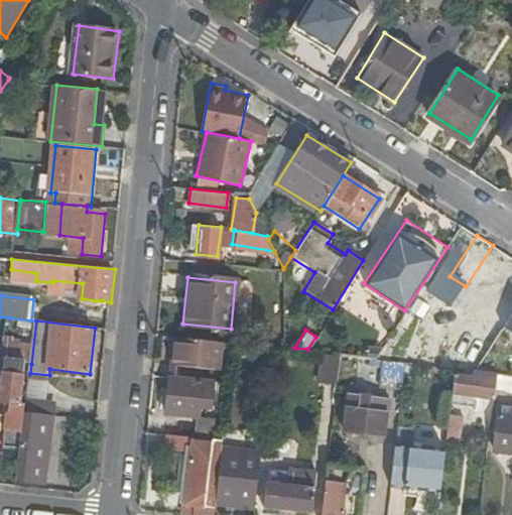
[(455,333),(445,333),(445,343),(455,344),(455,333)]
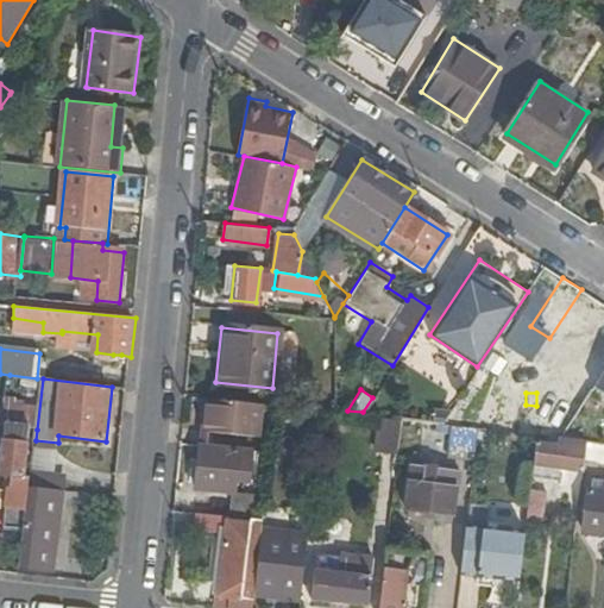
[(18,397),(7,395),(5,414),(16,415),(18,397)]
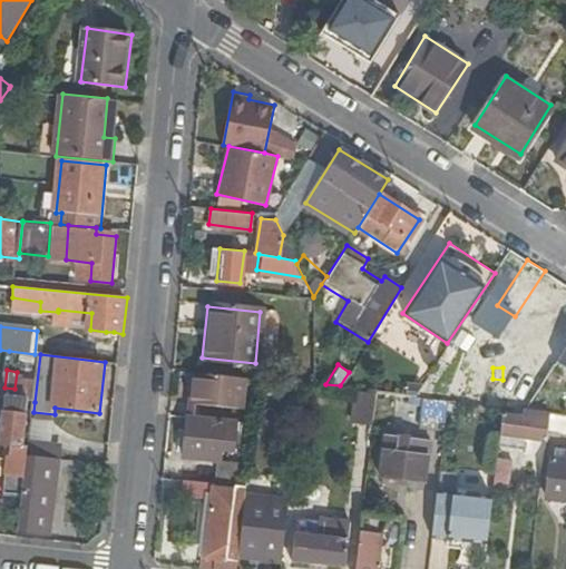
[(192,400),(242,406),(244,375),(193,370),(192,400)]
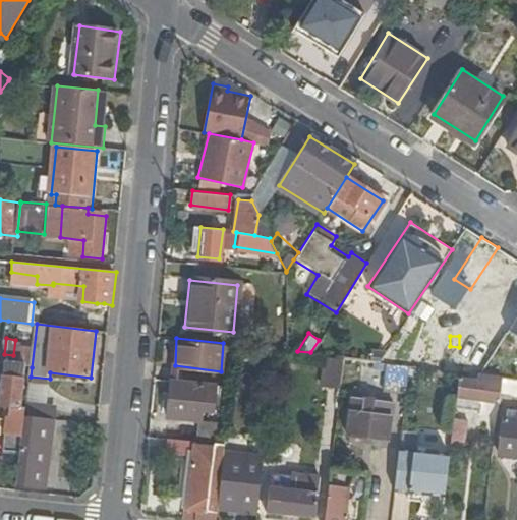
[(378,360),(379,358),(367,351),(363,358),(378,360)]
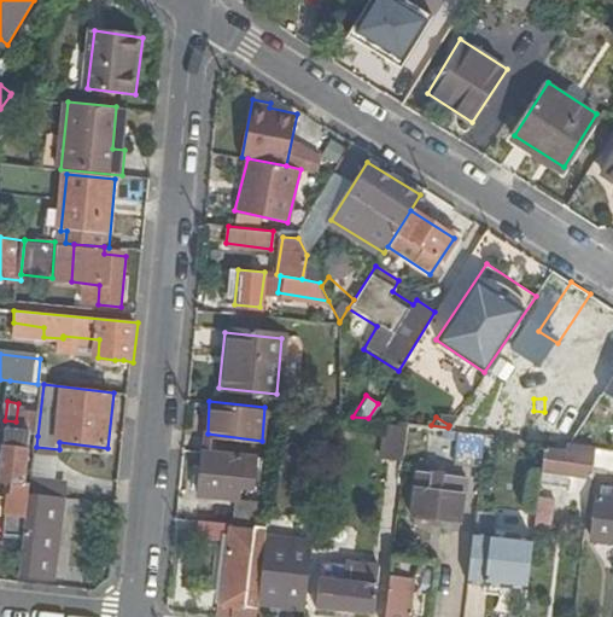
[(383,420),(380,453),(402,457),(406,426),(407,423),(383,420)]
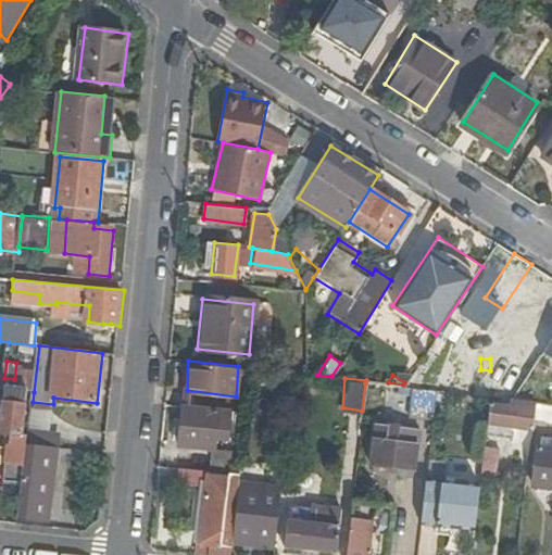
[(532,389),(518,388),(512,399),(527,400),(532,389)]
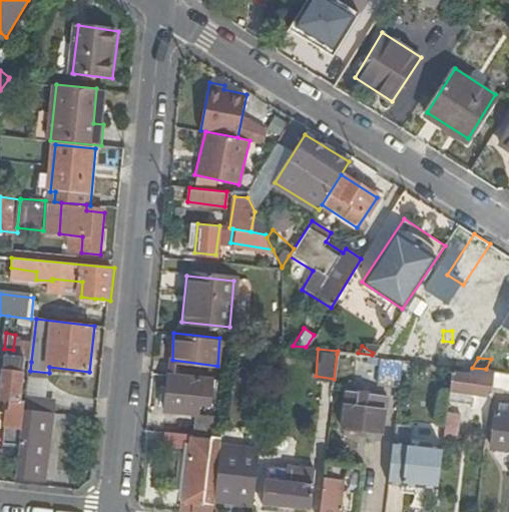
[(30,371),(31,362),(5,359),(0,401),(10,402),(5,443),(21,445),(22,437),(25,411),(25,410),(26,400),(29,376),(30,371)]
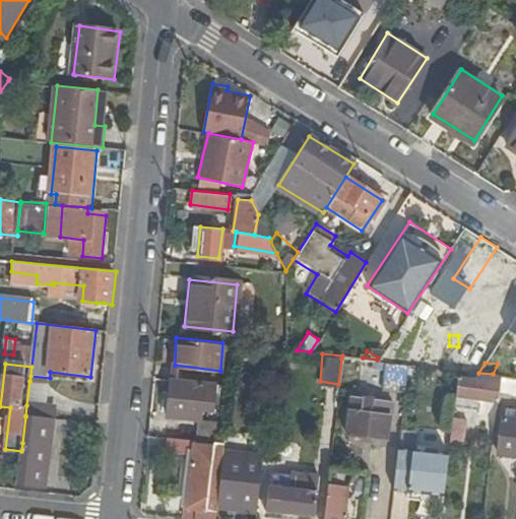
[(407,366),(392,366),(390,382),(405,384),(407,366)]
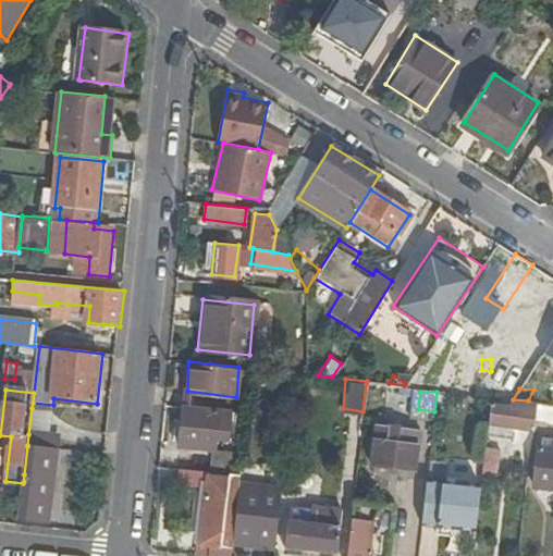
[(490,396),(489,398),(487,424),(531,430),(533,417),(536,402),(528,400),(513,399),(490,396)]
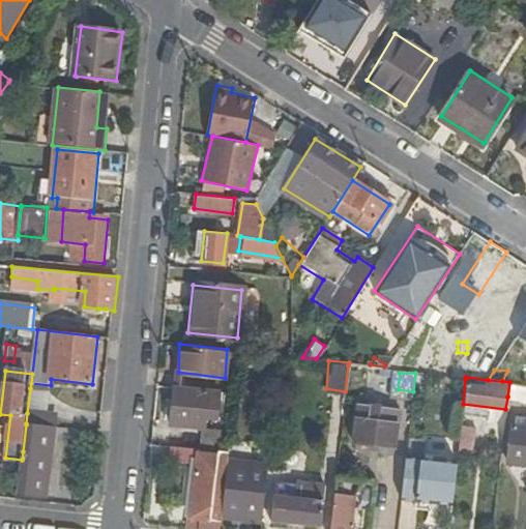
[(525,384),(509,382),(507,397),(525,399),(525,384)]
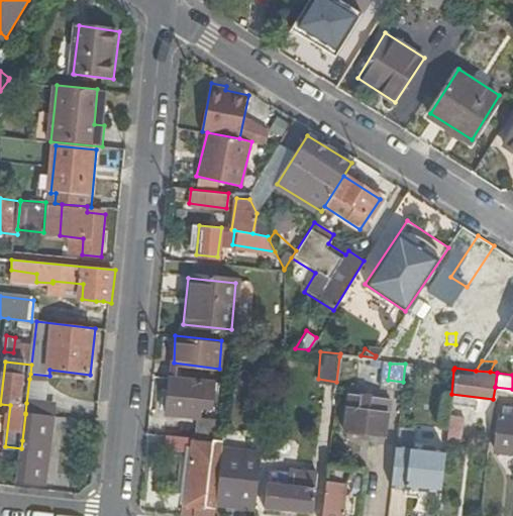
[(199,407),(209,407),(212,381),(170,376),(166,413),(198,416),(199,407)]
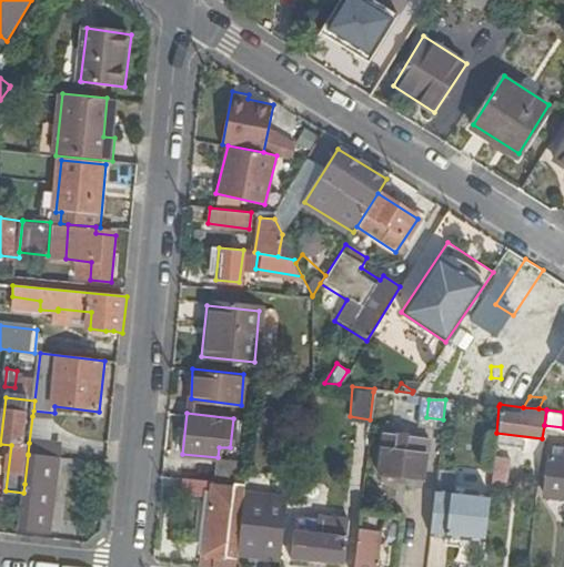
[(379,472),(421,477),(426,437),(383,432),(379,472)]
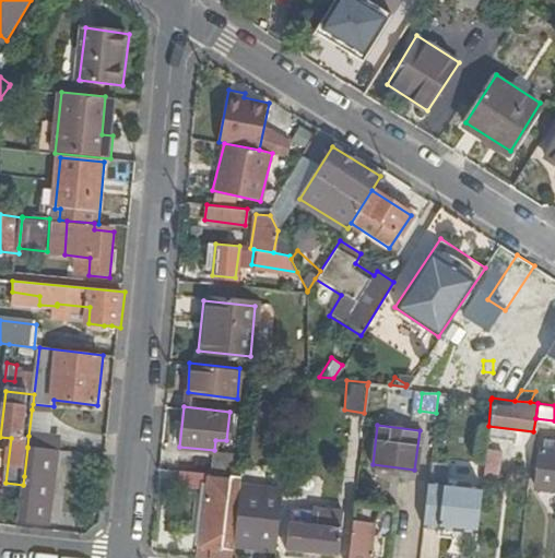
[(49,449),(50,442),(50,438),(28,436),(27,447),(49,449)]
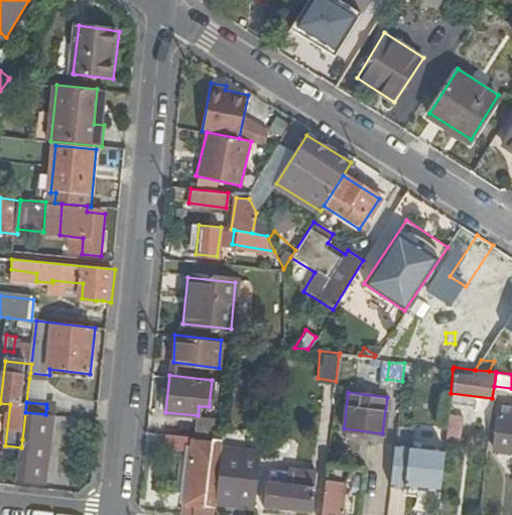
[(511,405),(500,404),(494,449),(511,452),(511,405)]
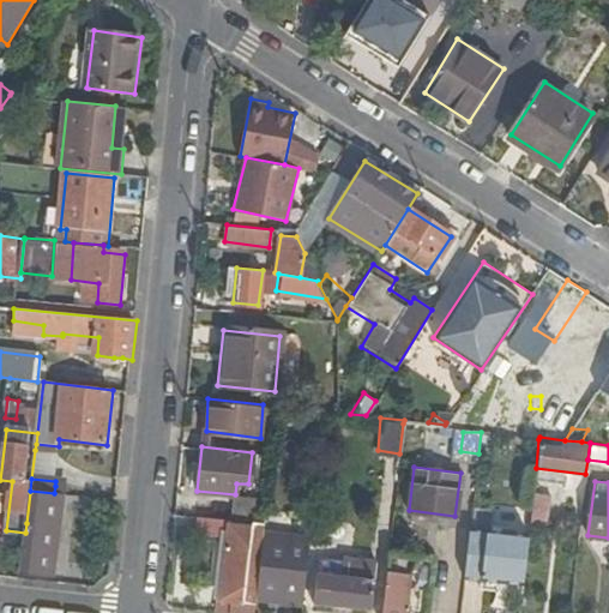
[(549,492),(532,491),(529,529),(547,532),(549,492)]
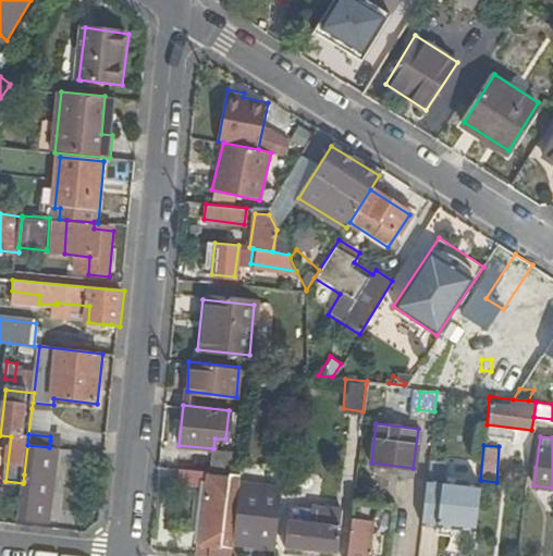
[(27,446),(24,474),(26,476),(21,518),(50,521),(58,449),(27,446)]
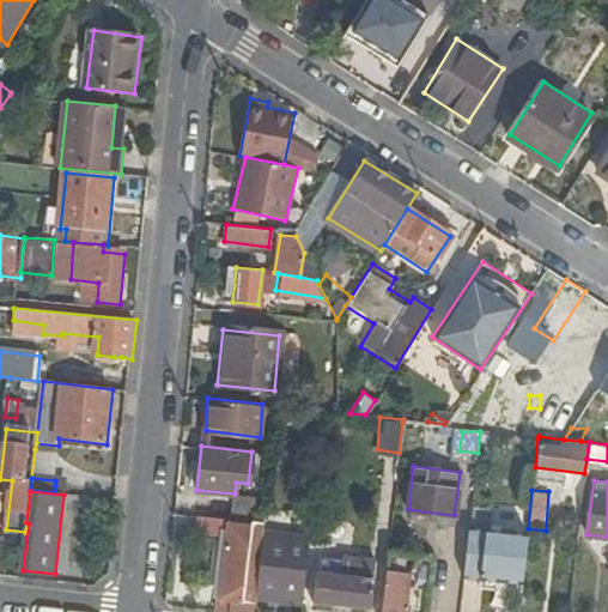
[(266,497),(265,502),(265,508),(281,509),(284,498),(266,497)]
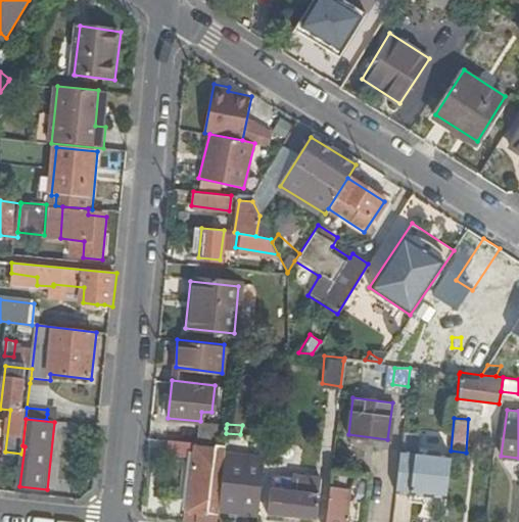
[(226,428),(215,426),(213,442),(224,444),(226,433),(226,428)]
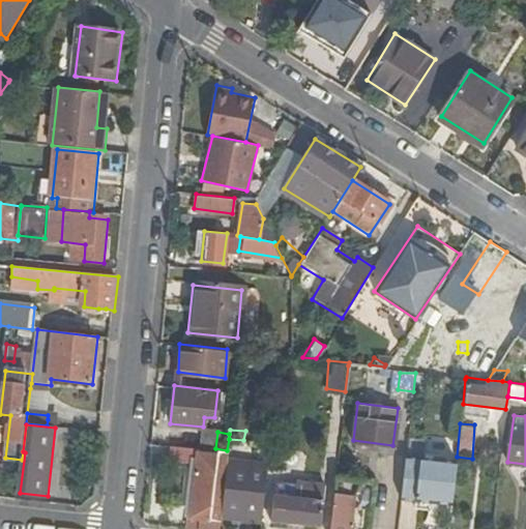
[(185,460),(196,456),(188,516),(200,516),(199,528),(205,528),(218,528),(221,515),(226,467),(216,465),(218,454),(196,451),(197,446),(169,444),(167,458),(185,460)]
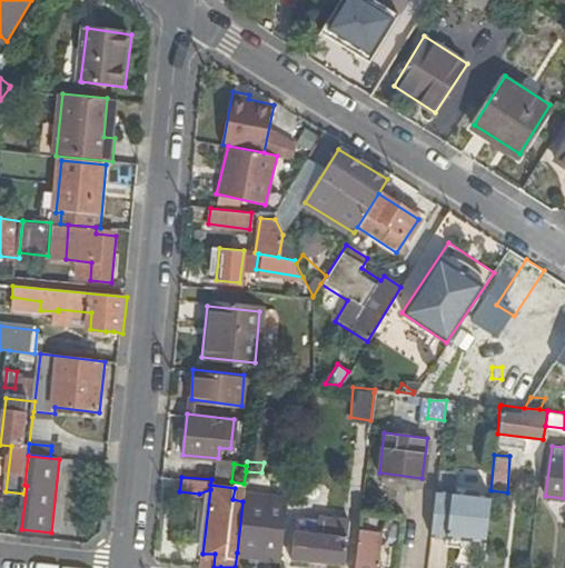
[(435,490),(416,489),(410,522),(430,526),(435,490)]
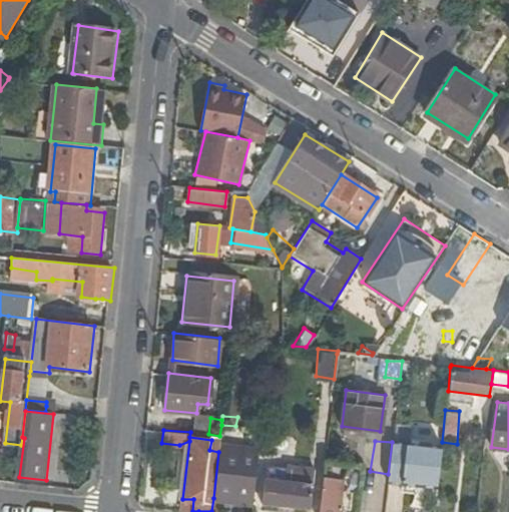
[(388,474),(387,481),(436,488),(441,448),(392,442),(388,474)]
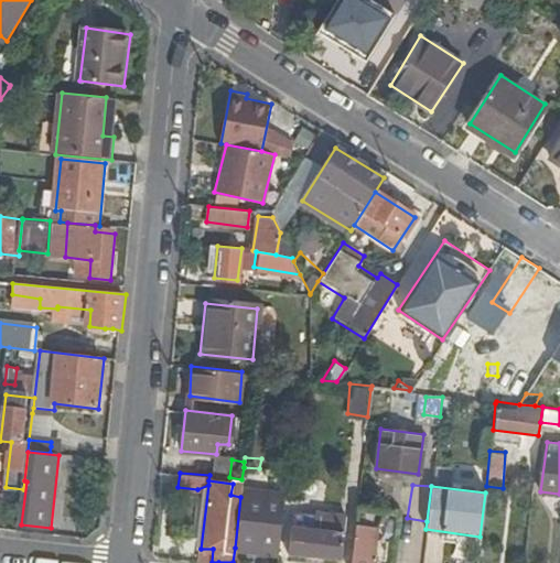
[(240,489),(240,497),(235,548),(278,553),(286,494),(240,489)]
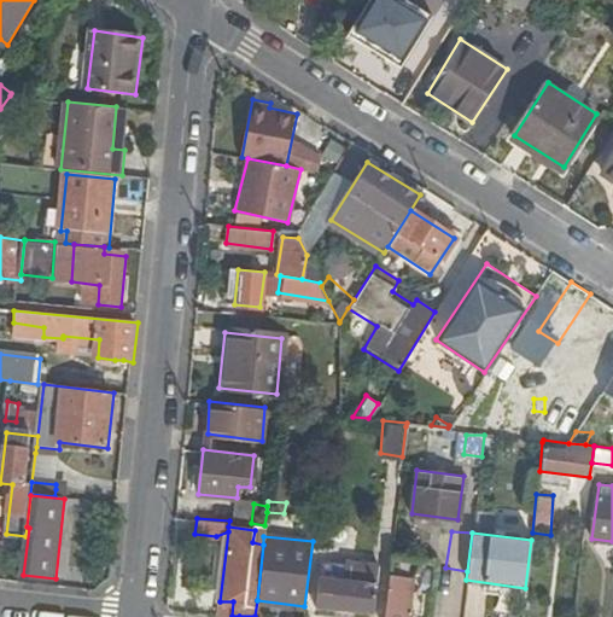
[(414,562),(389,559),(387,575),(412,577),(414,562)]
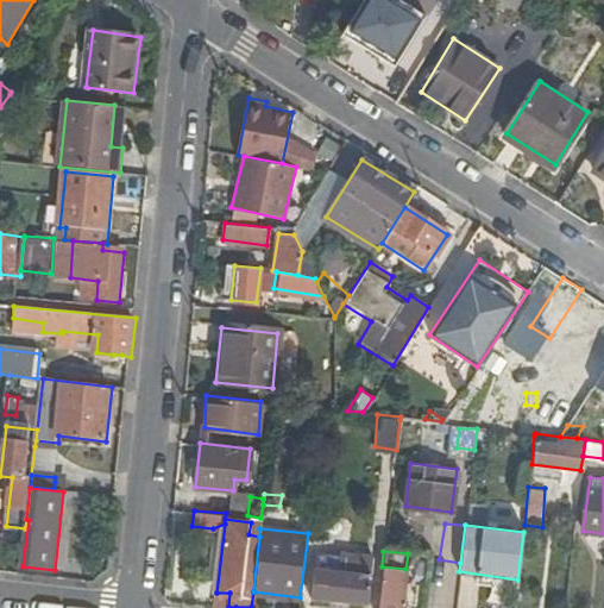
[(338,572),(314,570),(312,595),(366,601),(372,559),(340,556),(338,572)]
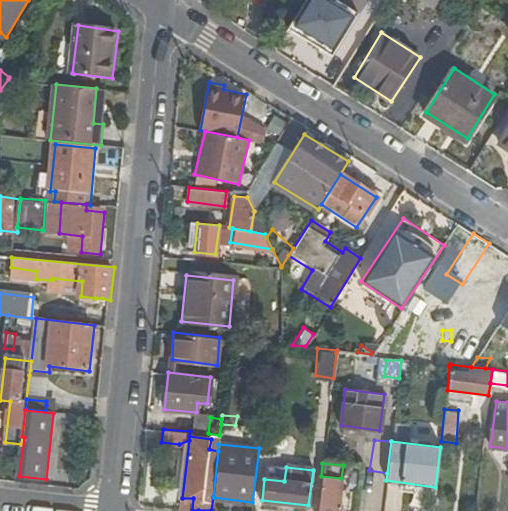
[(336,510),(341,478),(321,476),(316,510),(336,510)]
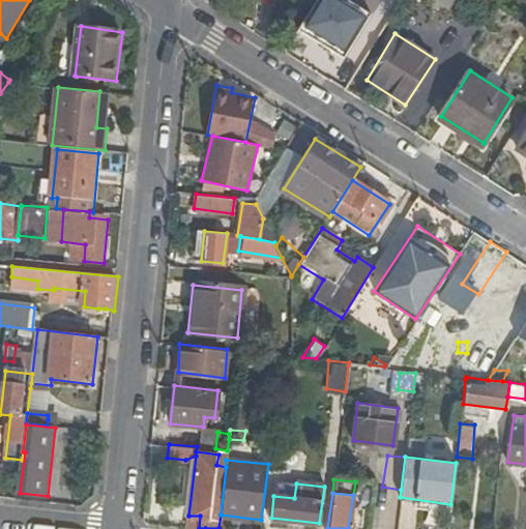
[(200,516),(188,516),(186,527),(199,528),(200,516)]
